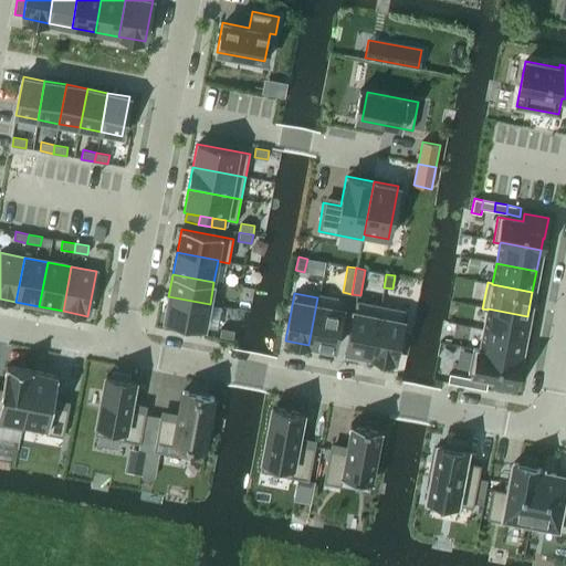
[(317,297),(308,345),(335,349),(344,297),(318,293),(317,297)]
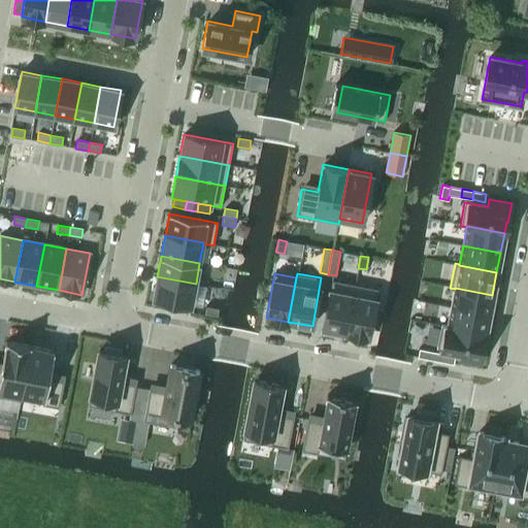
[(157,276),(153,298),(192,305),(196,284),(157,276)]
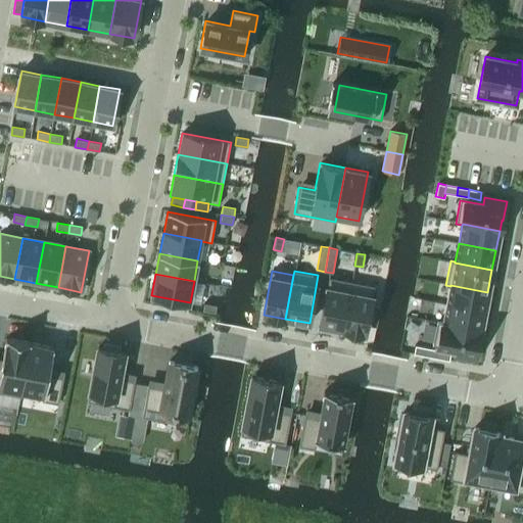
[(329,277),(320,325),(342,329),(351,281),(329,277)]
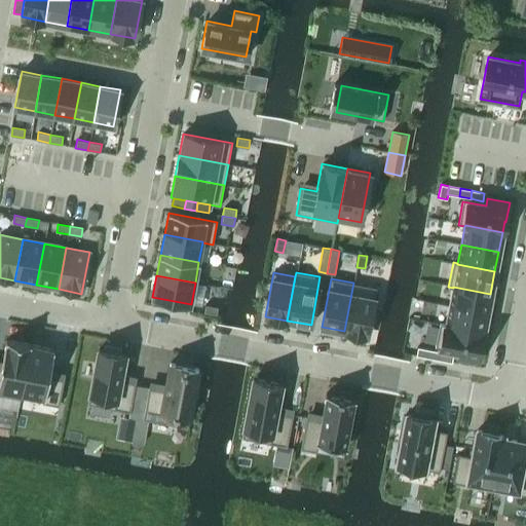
[(353,283),(344,331),(367,335),(376,288),(353,283)]
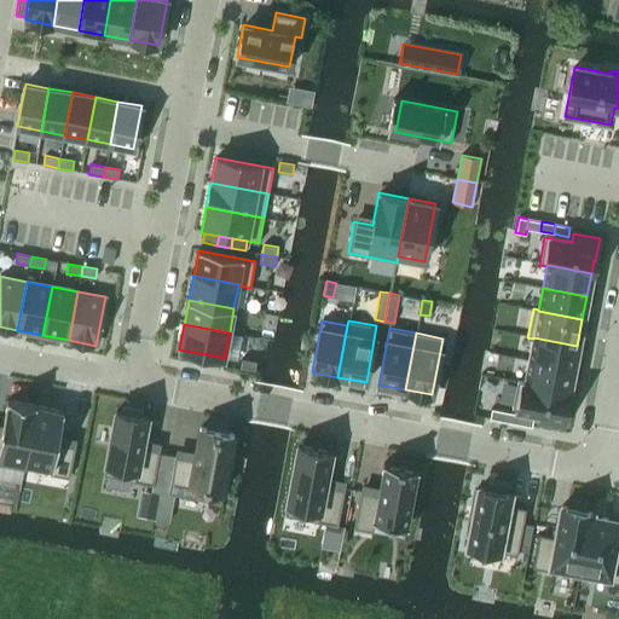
[(533,339),(528,360),(572,369),(577,346),(533,337),(533,339)]
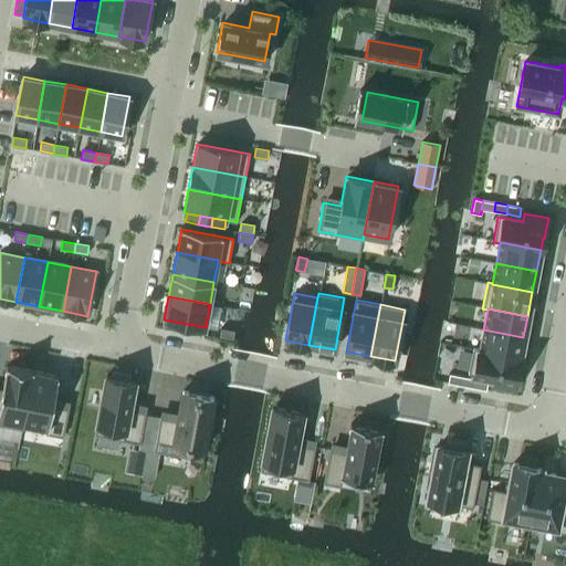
[(221,328),(219,337),(232,339),(234,331),(221,328)]
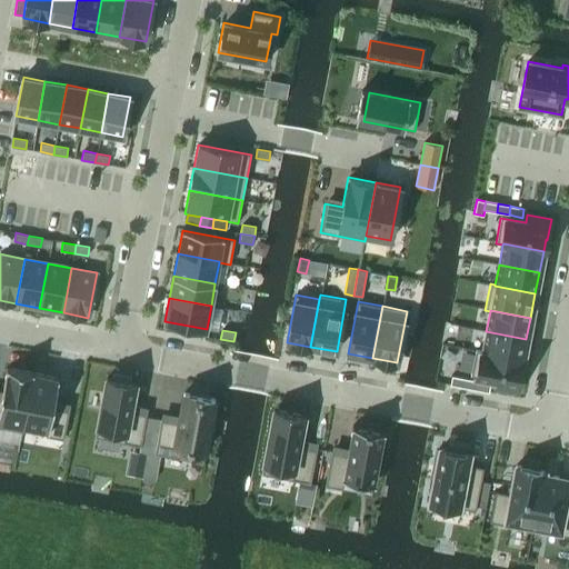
[(482,351),(481,352),(522,360),(526,339),(486,331),(482,351)]
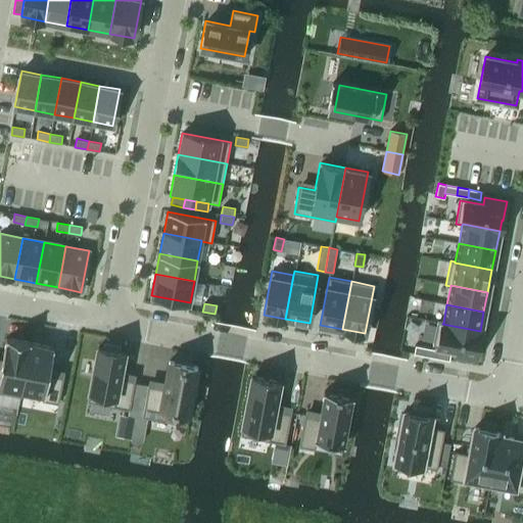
[(437,322),(432,345),(455,349),(454,358),(476,362),(479,342),(477,342),(480,331),(442,324),(443,323),(437,322)]
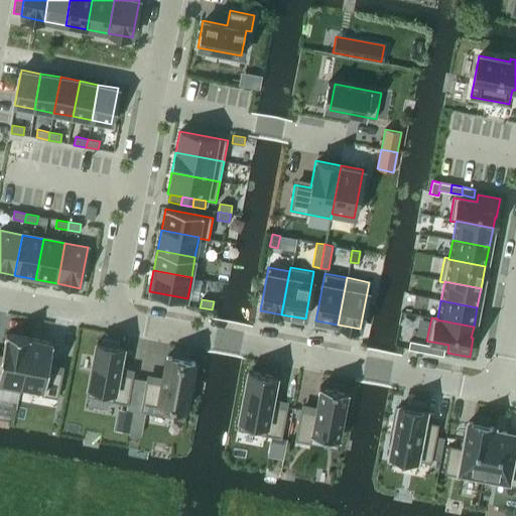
[(0,360),(0,387),(21,391),(22,386),(20,386),(29,339),(8,334),(4,355),(3,361),(0,360)]
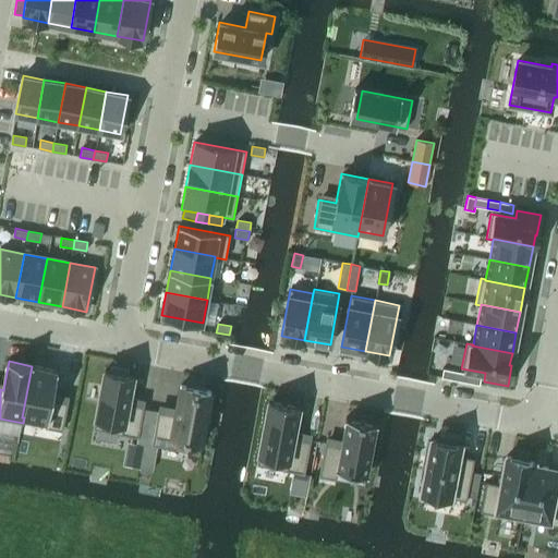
[(32,366),(22,417),(24,417),(46,422),(46,427),(62,431),(68,402),(52,399),(53,393),(58,371),(32,366)]
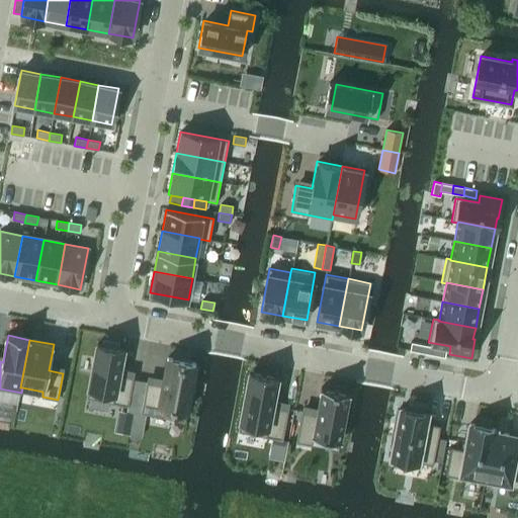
[(97,344),(87,398),(127,406),(134,376),(119,374),(120,368),(123,350),(118,349),(119,344),(103,341),(102,345),(97,344)]
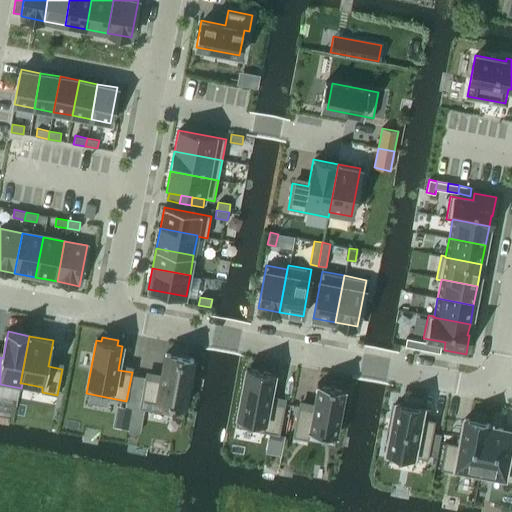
[(406,338),(405,346),(416,349),(418,340),(406,338)]
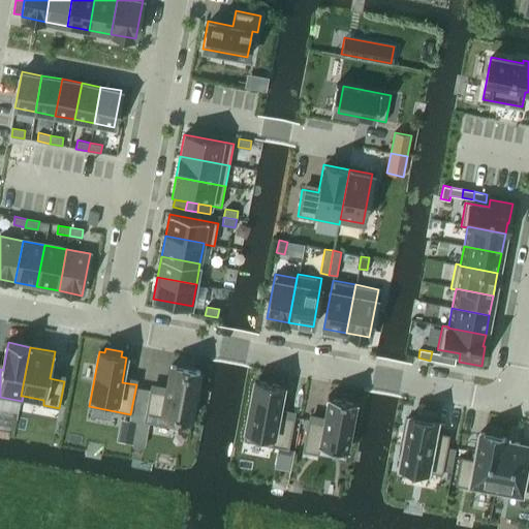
[(432,351),(430,361),(442,363),(443,353),(432,351)]
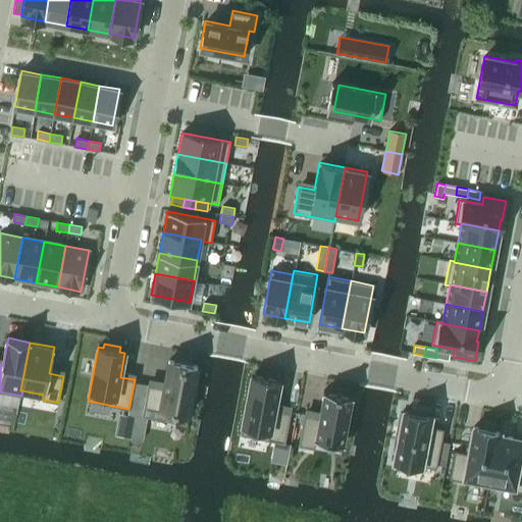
[(437,349),(436,358),(449,360),(450,352),(437,349)]
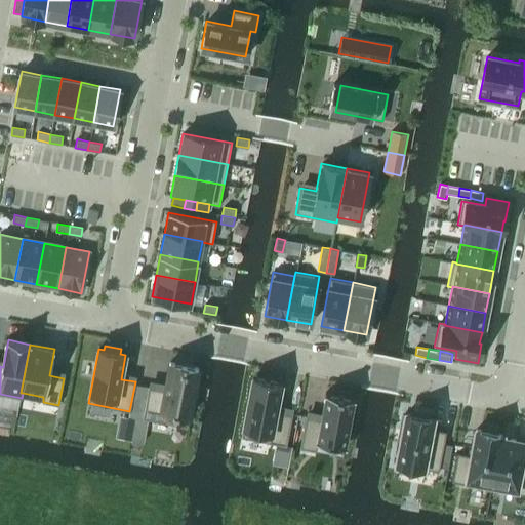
[(148,387),(143,417),(187,427),(198,368),(192,367),(193,362),(176,359),(175,364),(169,363),(165,384),(164,390),(148,387)]
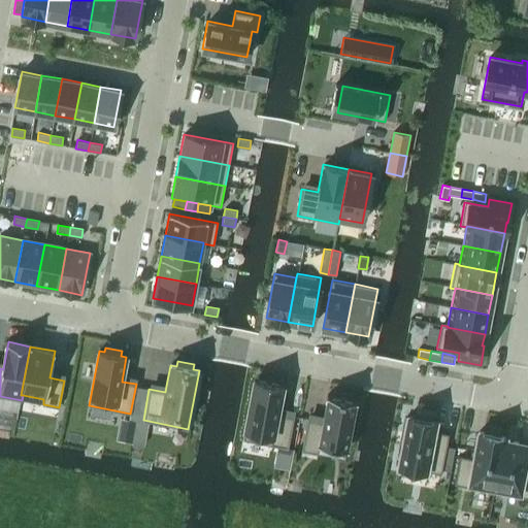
[(248,411),(242,439),(252,441),(288,448),(294,417),(277,414),(278,407),(283,387),(254,381),(248,411)]
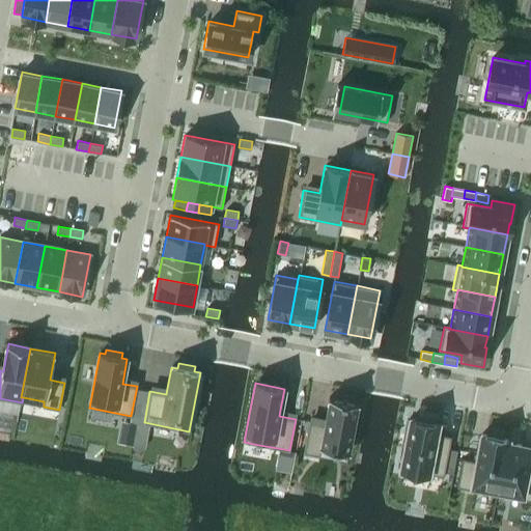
[(309,421),(303,453),(319,456),(322,446),(348,451),(358,402),(329,397),(325,418),(324,424),(309,421)]
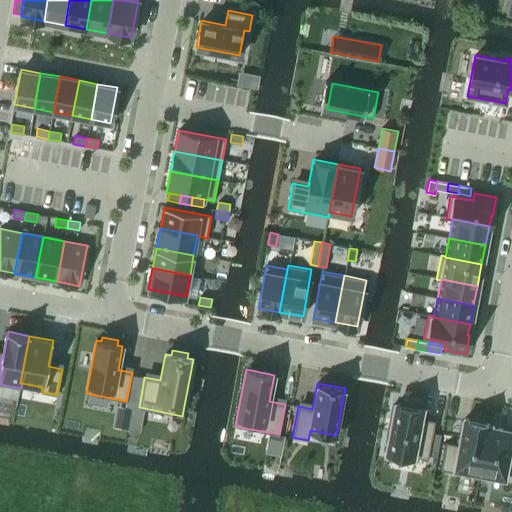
[(393,419),(386,450),(427,459),(435,420),(421,417),(423,409),(418,408),(419,405),(401,401),(400,404),(396,403),(396,405),(393,405),(390,419),(393,419)]
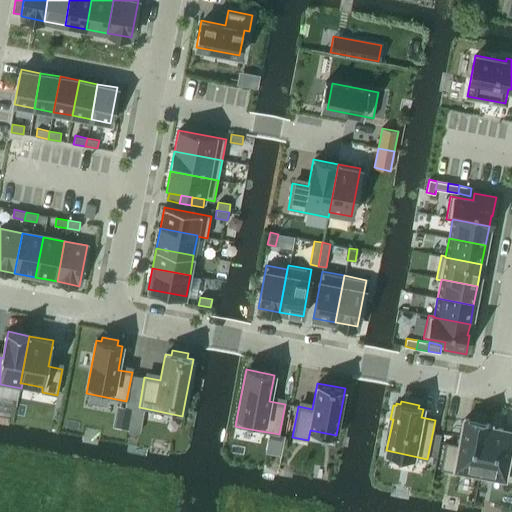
[(445,441),(440,469),(478,476),(488,426),(489,427),(489,424),(485,423),(485,421),(469,418),(469,420),(464,420),(459,444),(445,441)]
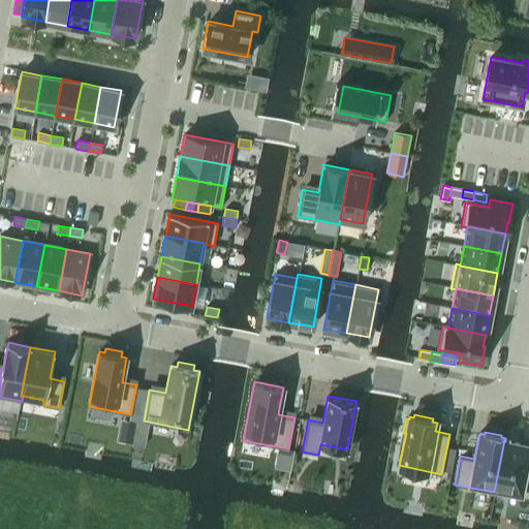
[(504,440),(494,492),(528,498),(528,469),(525,469),(527,461),(528,461),(528,444),(505,441),(504,440)]
